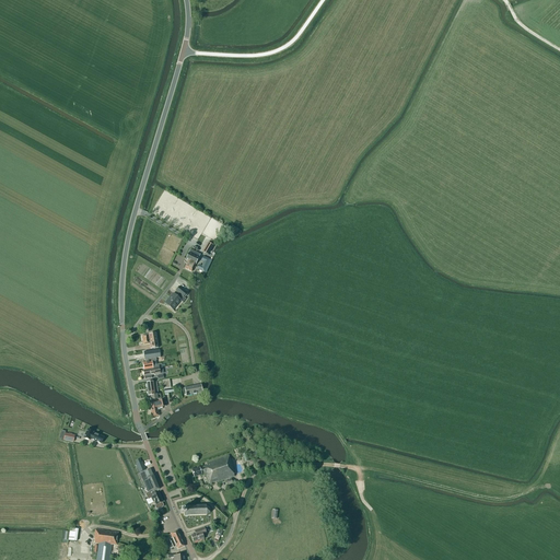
[(208,255),(213,246),(208,243),(202,252),(208,255)]
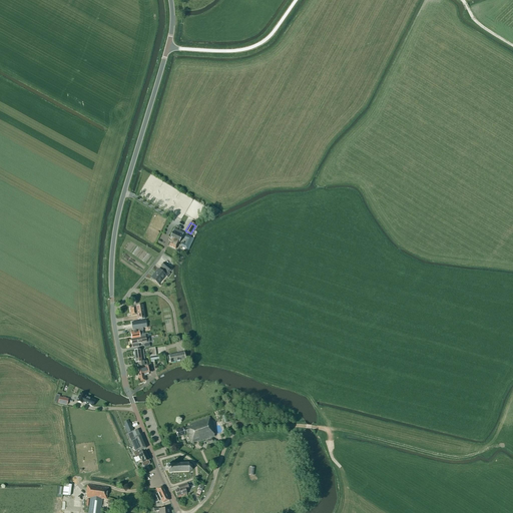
[(178,242),(179,242),(180,239),(183,233),(174,228),(170,237),(172,238),(172,239),(171,241),(169,246),(175,249),(178,244),(178,242)]
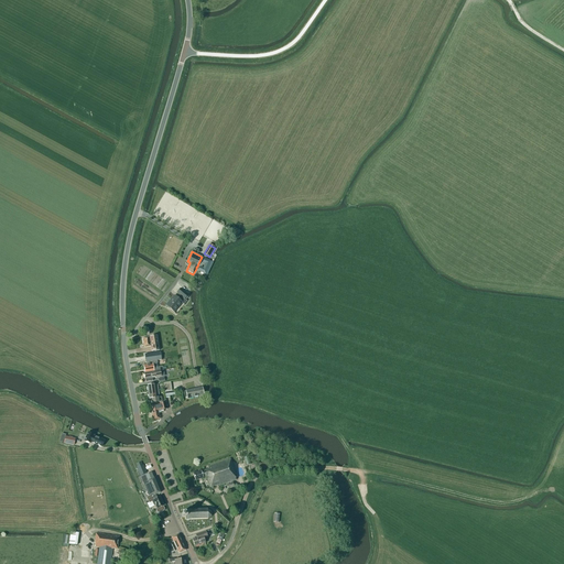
[(212,262),(205,258),(203,261),(203,262),(205,263),(203,268),(201,267),(201,268),(198,271),(206,274),(212,262)]
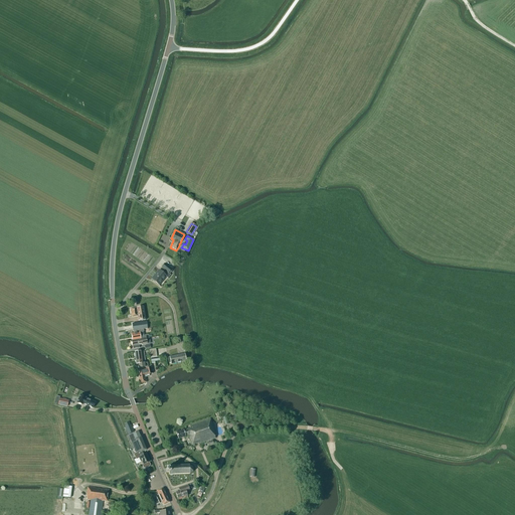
[(170,275),(172,272),(171,271),(172,270),(165,264),(162,268),(164,271),(162,273),(159,271),(152,280),(153,281),(153,280),(156,282),(155,283),(159,286),(166,277),(168,279),(171,276),(170,275)]
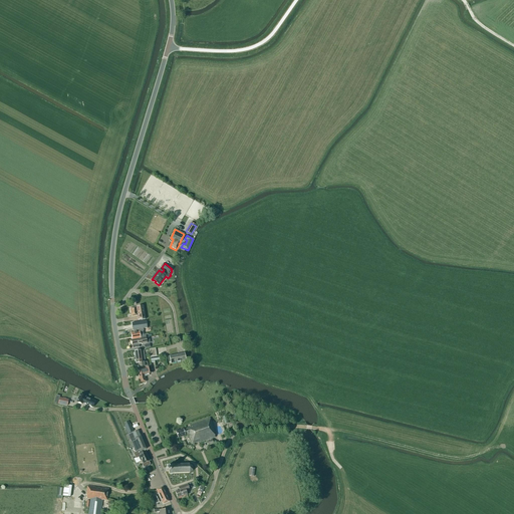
[(138,307),(137,307),(131,308),(132,317),(138,316),(139,320),(145,319),(144,306),(138,307)]
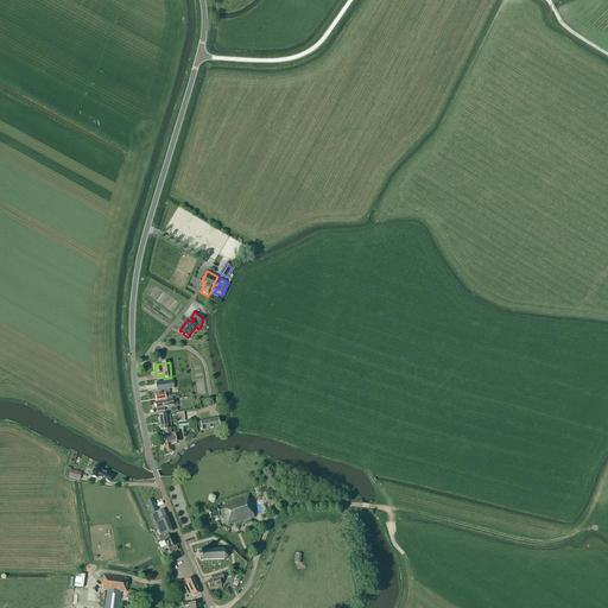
[(157,391),(170,388),(169,381),(156,382),(157,391)]
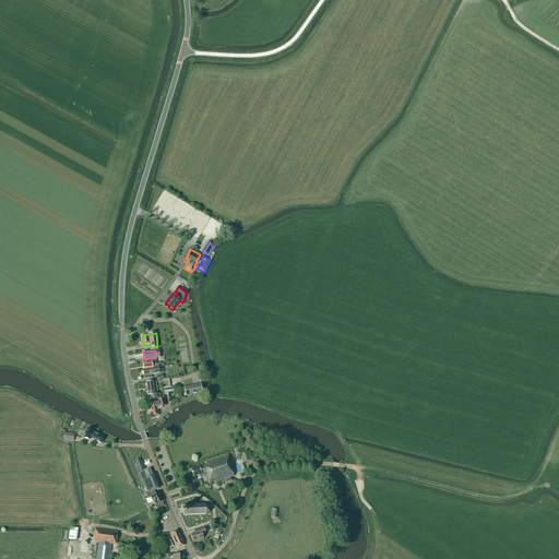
[(156,360),(156,357),(144,359),(145,363),(143,363),(144,369),(158,367),(158,365),(154,365),(154,366),(153,367),(152,361),(156,360)]
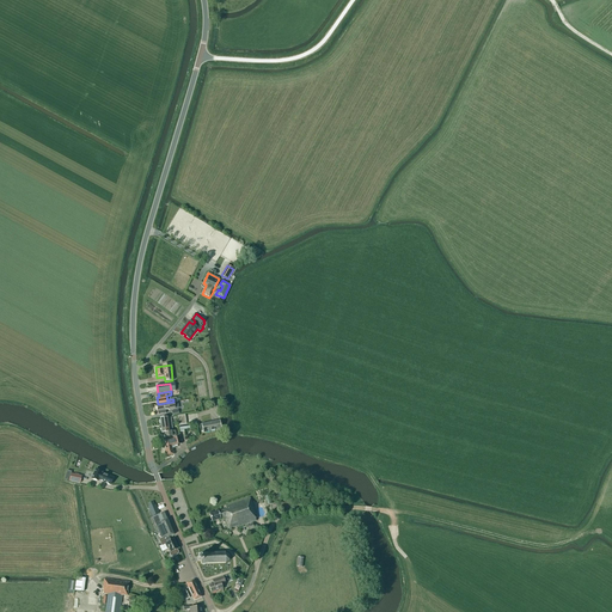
[(164,411),(175,409),(176,409),(176,402),(173,403),(173,402),(157,405),(158,412),(158,415),(163,414),(163,412),(165,412),(164,411)]
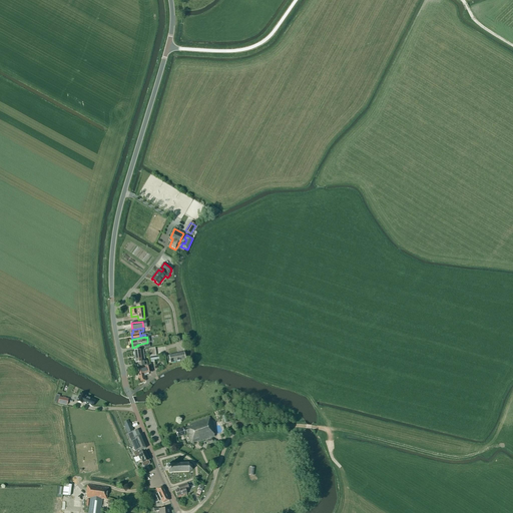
[(135,363),(137,363),(138,367),(147,366),(146,362),(144,362),(143,350),(140,351),(134,352),(135,363)]
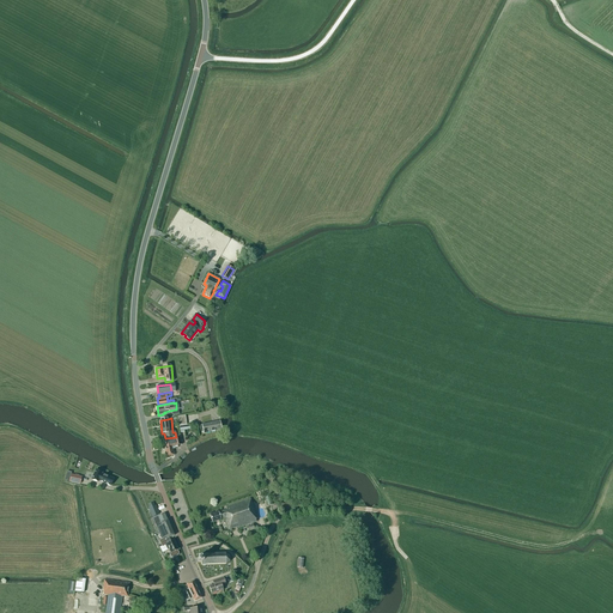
[(200,425),(201,431),(202,430),(204,434),(222,430),(219,422),(216,423),(202,425),(200,425)]
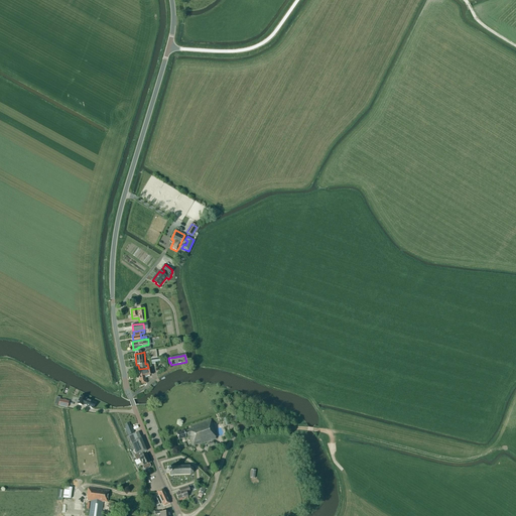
[(137,372),(140,385),(146,383),(147,383),(145,377),(153,375),(152,369),(137,372)]
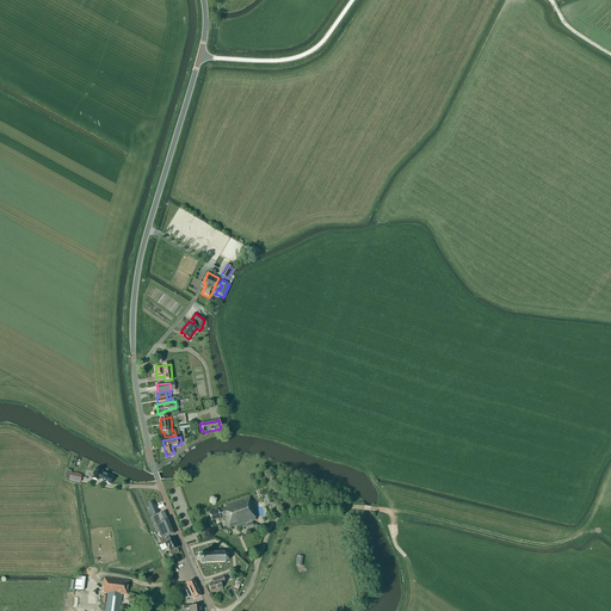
[(110,485),(113,477),(102,473),(102,471),(96,469),(92,477),(98,481),(98,480),(110,485)]
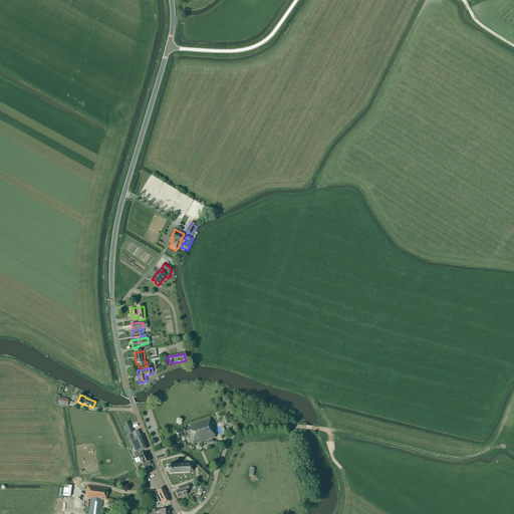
[(178,439),(189,435),(192,446),(215,438),(215,436),(214,433),(215,432),(210,418),(190,426),(190,428),(176,433),(178,439)]
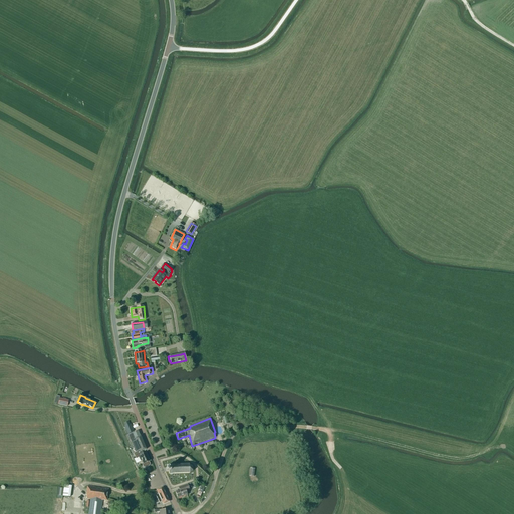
[(134,432),(131,424),(124,427),(127,434),(134,432)]
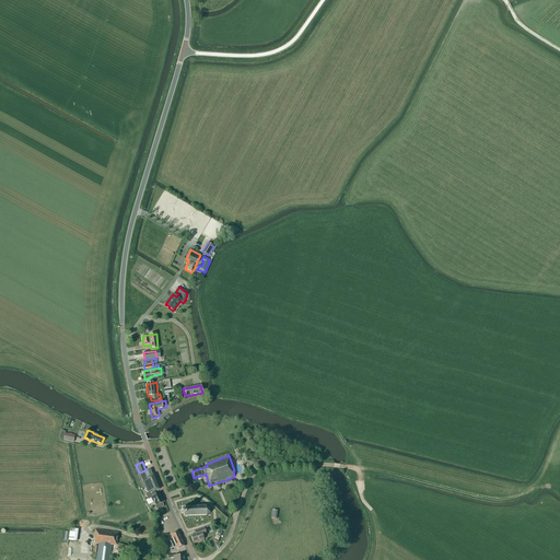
[(150,469),(140,474),(148,492),(149,492),(152,491),(153,492),(159,490),(153,475),(152,476),(150,469)]
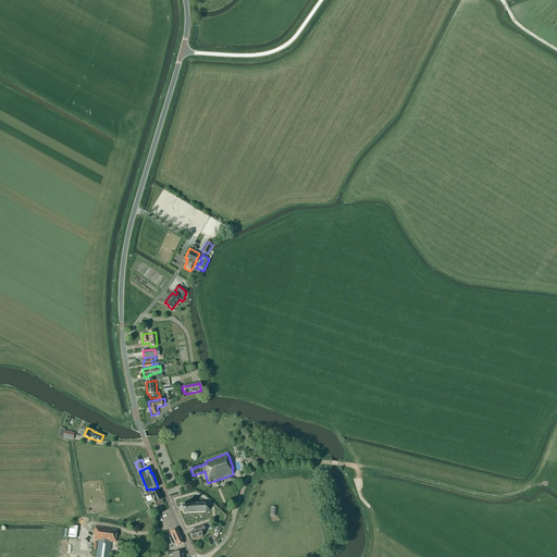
[(153,500),(155,499),(156,502),(153,503),(156,507),(157,507),(162,505),(162,503),(161,500),(158,492),(157,492),(156,491),(151,493),(150,493),(148,490),(147,490),(145,492),(147,497),(150,496),(152,500),(153,499),(153,500)]
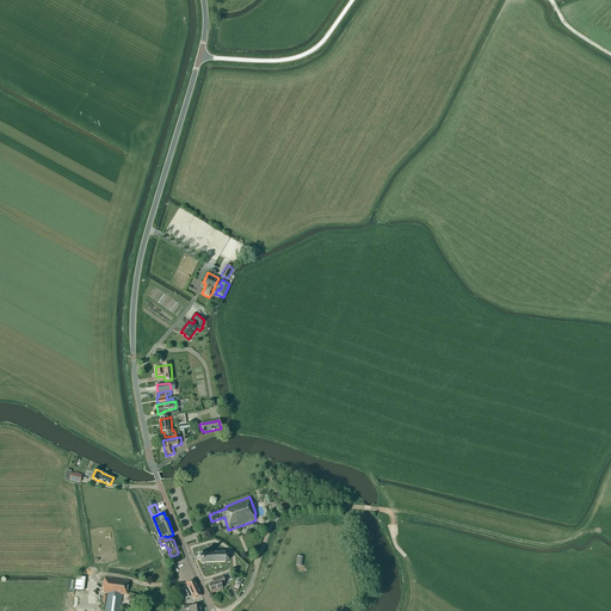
[(224,551),(201,553),(201,556),(197,556),(198,561),(201,561),(201,563),(202,563),(226,562),(229,560),(229,555),(224,551)]
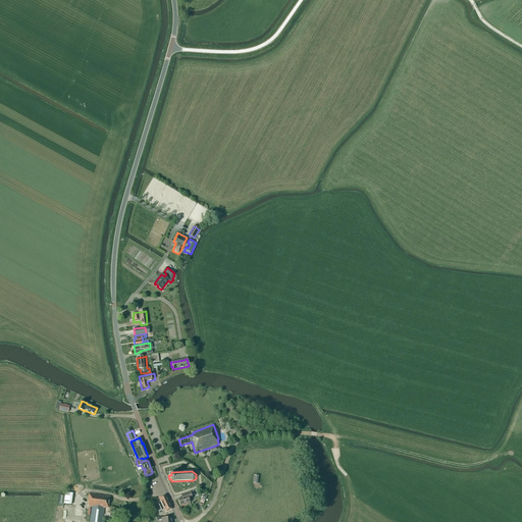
[(195,494),(194,490),(191,491),(181,496),(183,498),(178,500),(180,506),(190,503),(189,500),(193,498),(192,496),(195,494)]
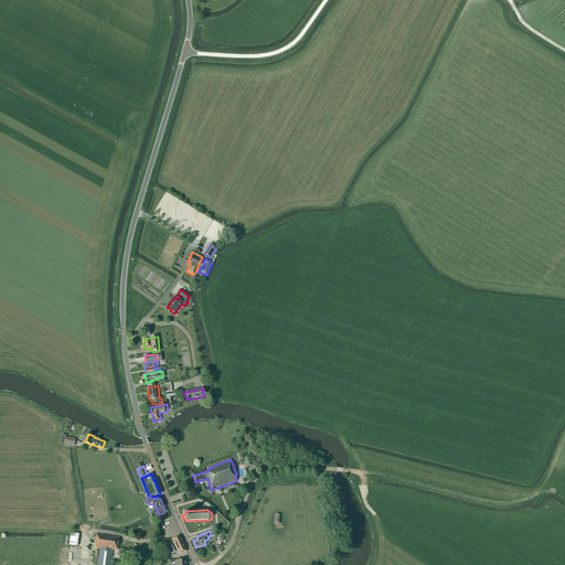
[(77,546),(78,534),(71,533),(68,545),(77,546)]
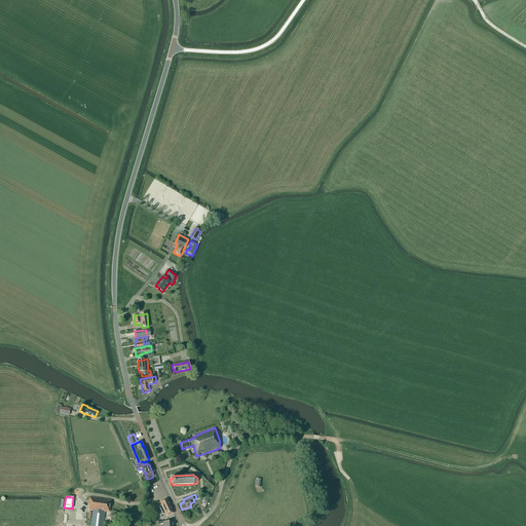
[(110,513),(111,500),(106,500),(106,499),(89,497),(88,506),(89,506),(88,511),(92,511),(89,525),(103,525),(105,512),(110,513)]
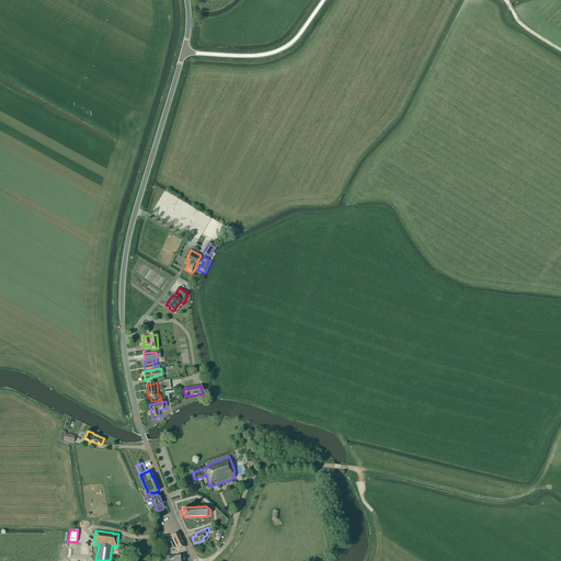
[(185,548),(182,540),(178,531),(171,535),(176,546),(174,547),(175,549),(178,549),(179,550),(185,548)]
